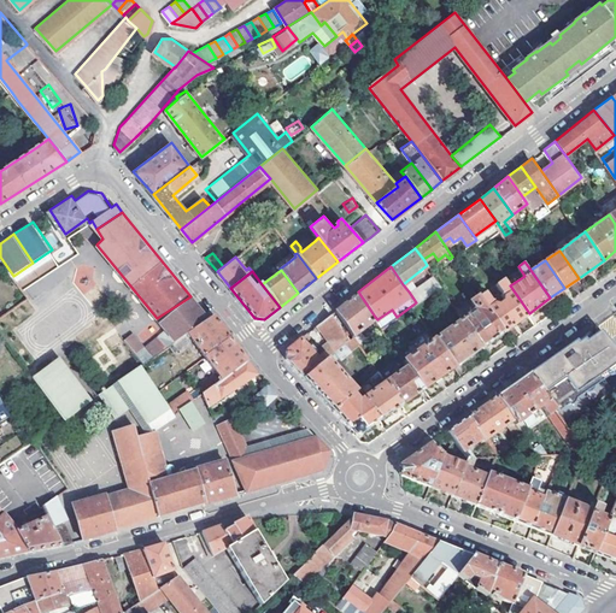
[(409,292),(416,302),(441,284),(433,273),(409,292)]
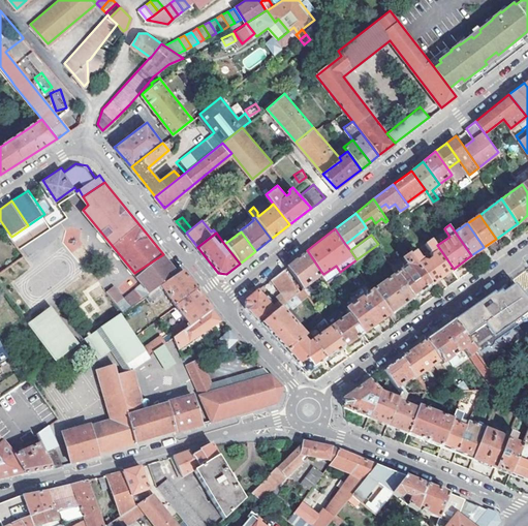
[(454,269),(437,245),(431,238),(426,242),(431,249),(430,250),(432,253),(432,257),(428,259),(425,258),(423,255),(421,256),(415,248),(412,251),(410,252),(432,284),(454,269)]
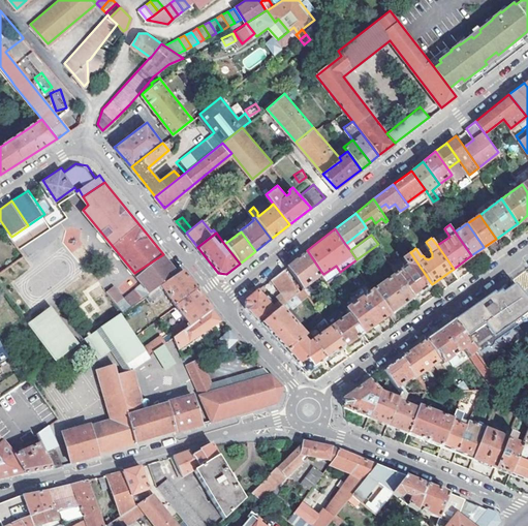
[(321,272),(307,250),(288,266),(303,285),(321,272)]
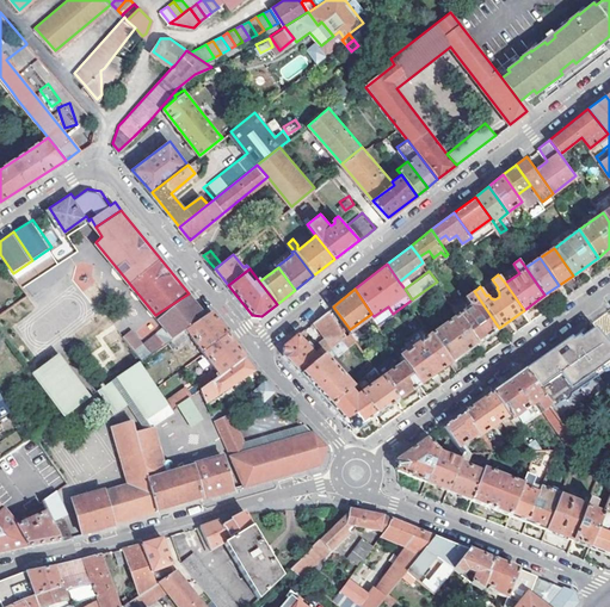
[(469,305),(458,313),(479,342),(499,328),(474,291),(473,290),(466,295),(470,303),(469,305)]
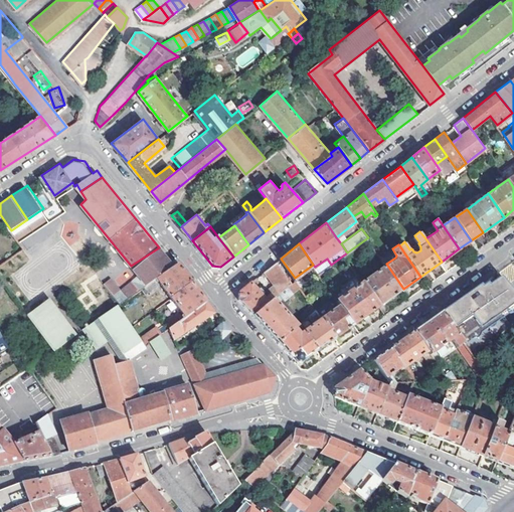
[(173,265),(159,247),(131,266),(139,275),(146,284),(152,280),(155,278),(173,265)]
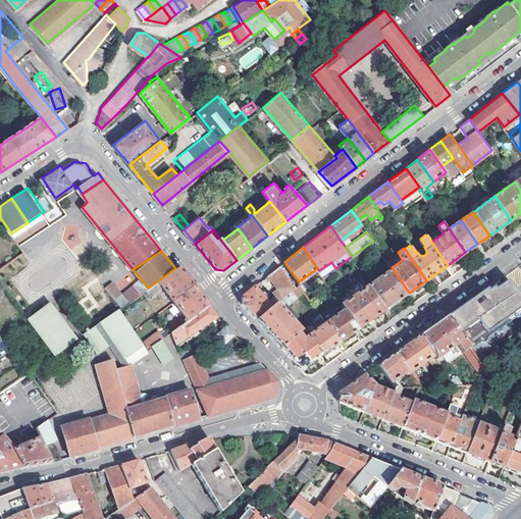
[(295,284),(280,264),(269,273),(277,286),(272,290),(275,295),(278,299),(291,288),(295,284)]
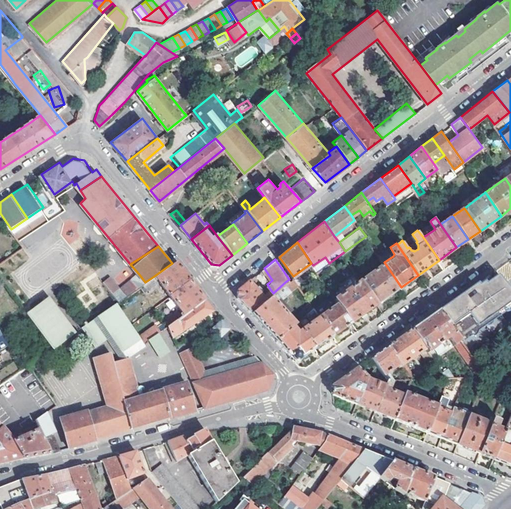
[(158,277),(170,294),(192,279),(177,260),(172,263),(154,276),(156,279),(158,277)]
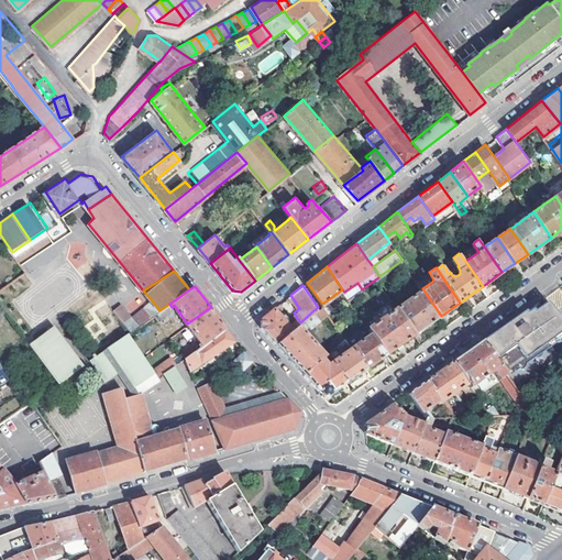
[(422,288),(397,307),(415,333),(441,316),(422,288)]
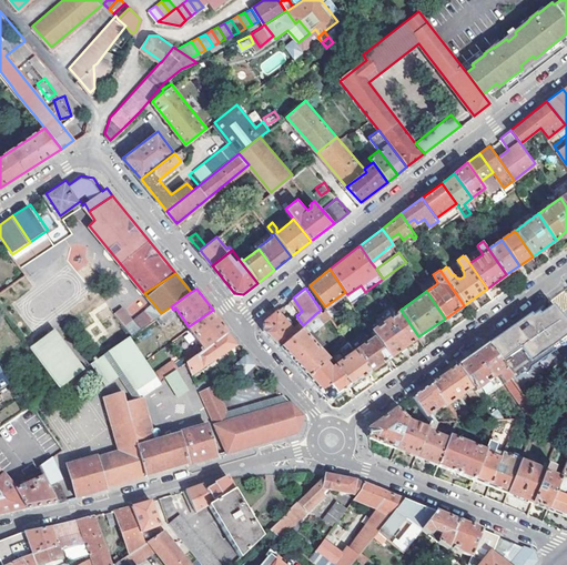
[(140,328),(132,318),(124,306),(122,303),(113,310),(131,334),(134,332),(140,328)]
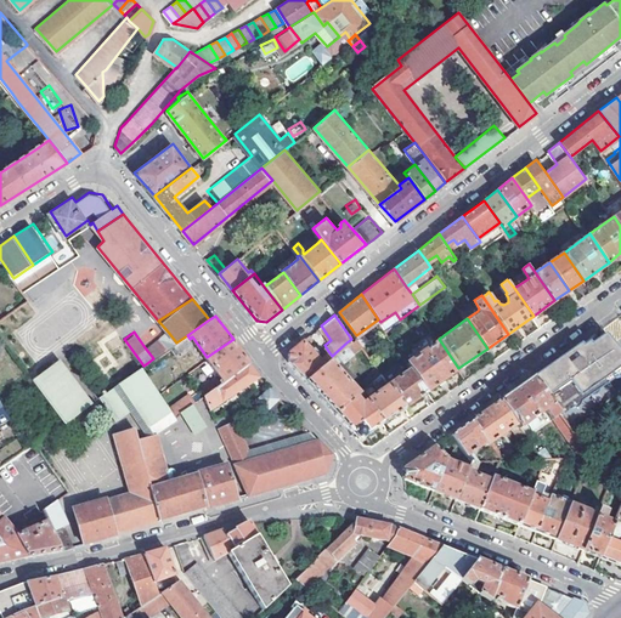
[(168,332),(145,347),(153,358),(159,355),(171,346),(176,342),(168,332)]
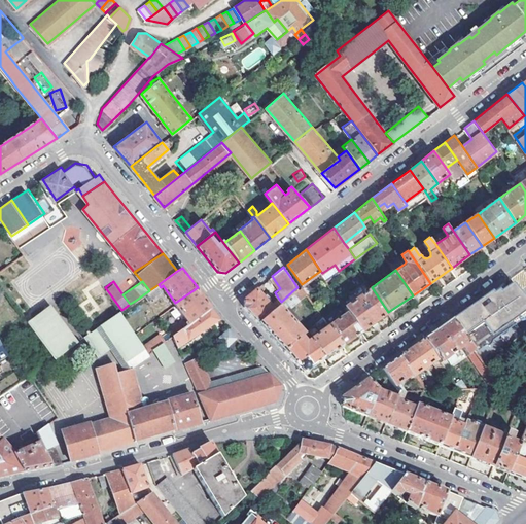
[(493,288),(452,317),(475,349),(483,361),(525,330),(525,295),(514,281),(502,289),(500,287),(494,291),(493,288)]
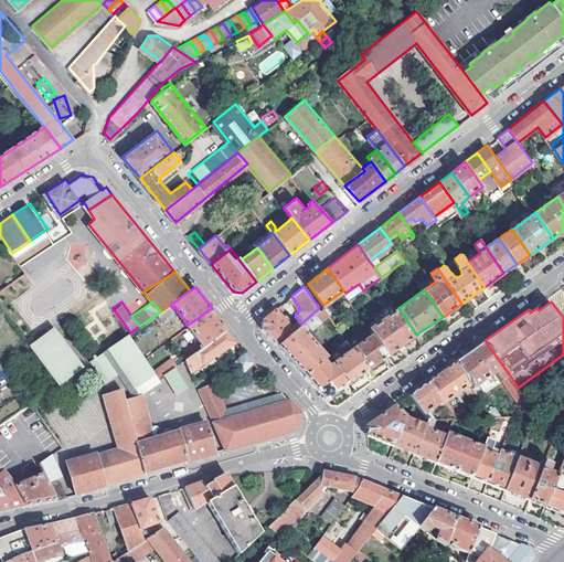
[(289,319),(287,317),(285,318),(283,316),(279,311),(285,307),(282,304),(263,318),(262,327),(278,346),(301,324),(298,319),(294,322),(294,325),(291,326),(287,320),(289,319)]
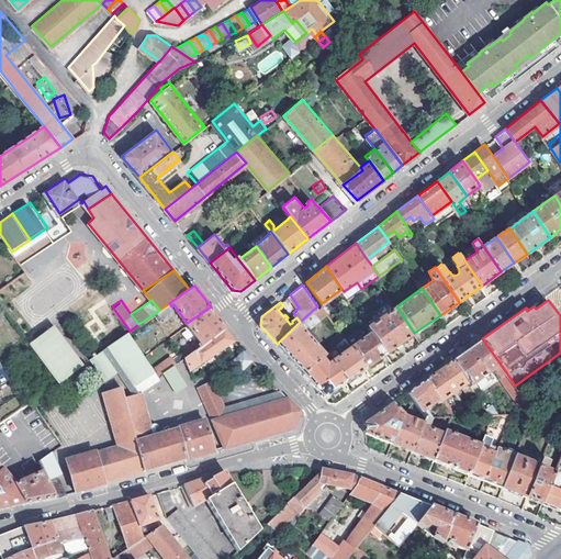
[(159,310),(155,313),(158,319),(169,310),(166,305),(159,310)]
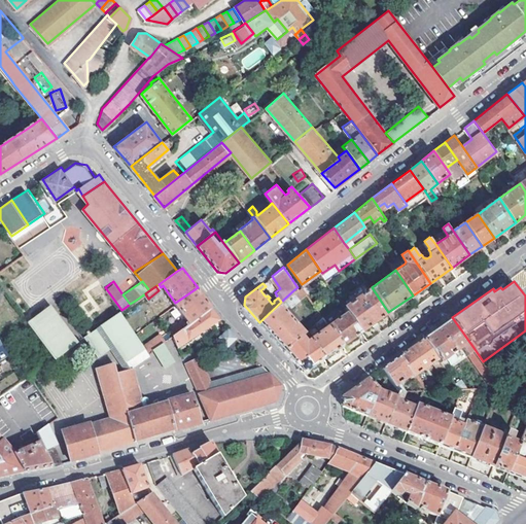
[(185,321),(187,323),(212,306),(198,287),(175,303),(187,320),(185,321)]
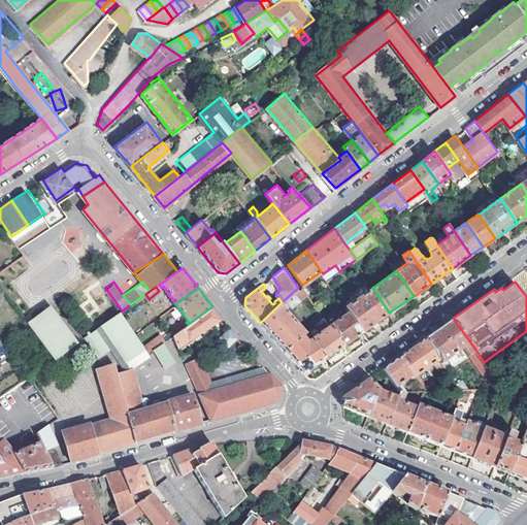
[(350,312),(363,331),(389,313),(372,288),(346,306),(350,312)]
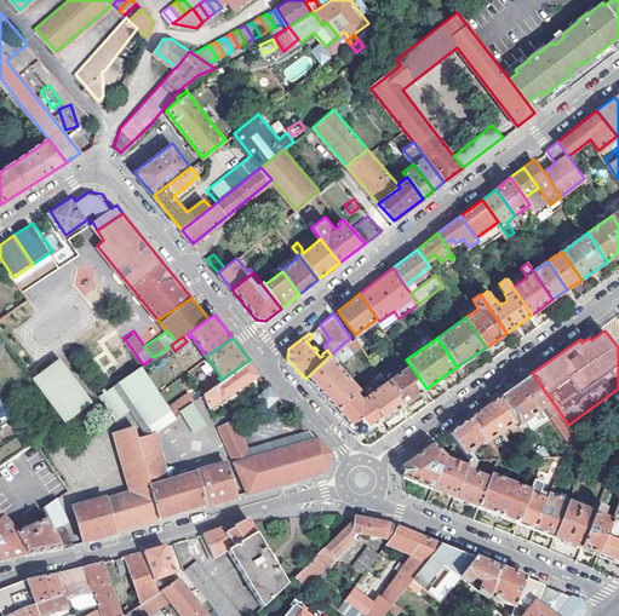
[(344,358),(353,351),(345,341),(331,355),(305,379),(336,412),(356,395),(360,391),(333,362),(340,355),(344,358)]
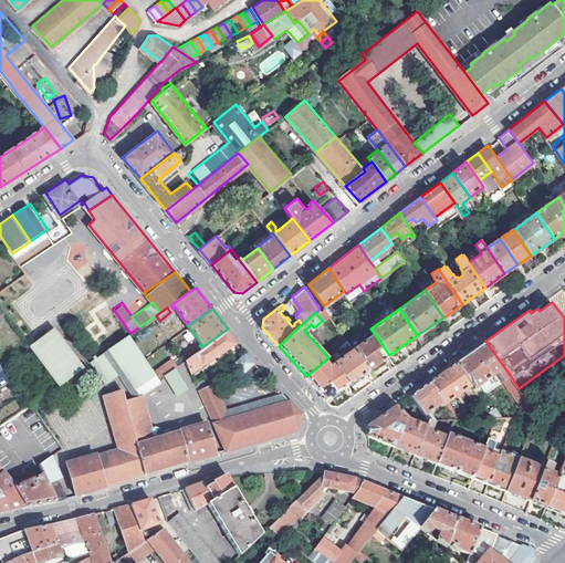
[(145,323),(139,326),(134,331),(137,335),(147,327),(145,323)]
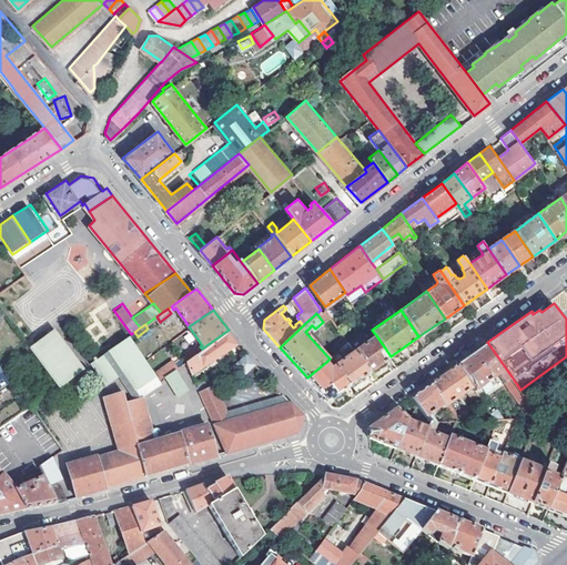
[(49,332),(31,347),(59,385),(79,371),(80,372),(84,370),(83,367),(83,366),(54,328),(49,332)]
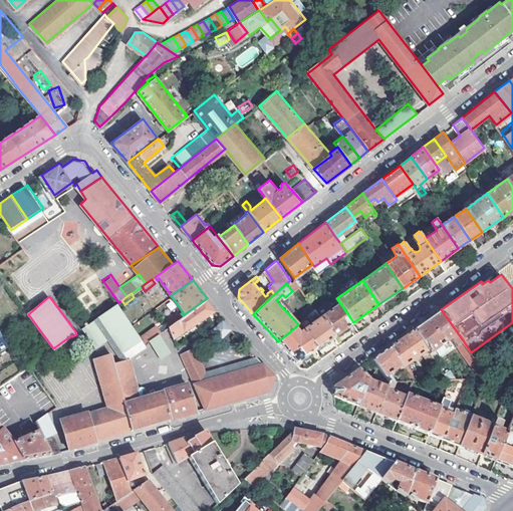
[(207,298),(183,315),(175,320),(169,325),(174,337),(215,309),(207,298)]
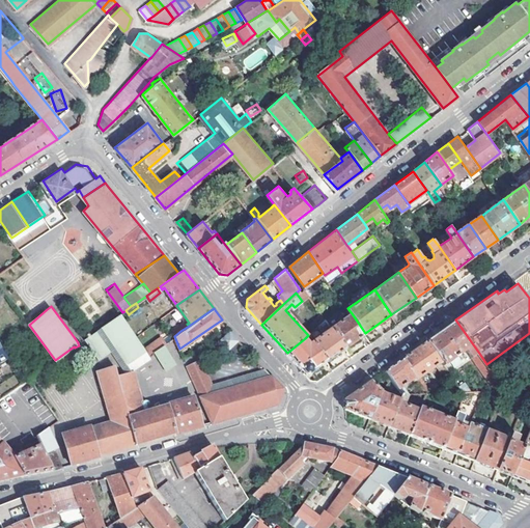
[(121,313),(102,326),(127,361),(131,360),(147,350),(145,346),(124,317),(121,313)]
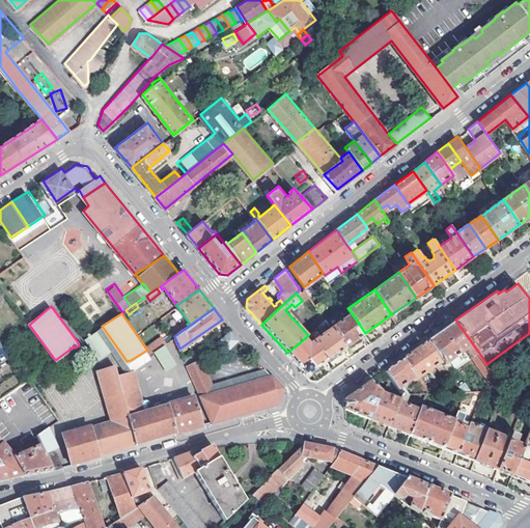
[(352,313),(332,327),(346,346),(365,333),(352,313)]
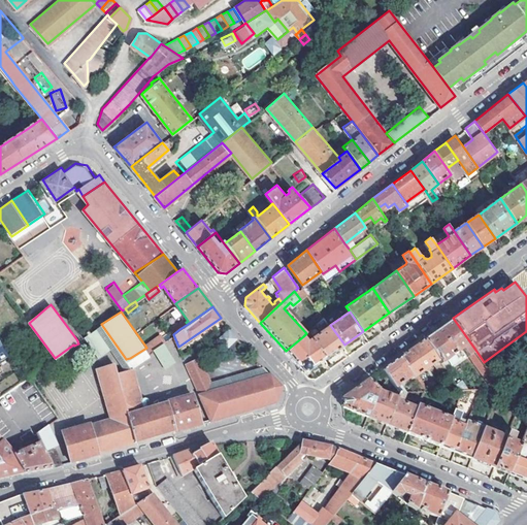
[(453,318),(425,337),(439,358),(442,361),(464,346),(469,354),(475,350),(453,318)]
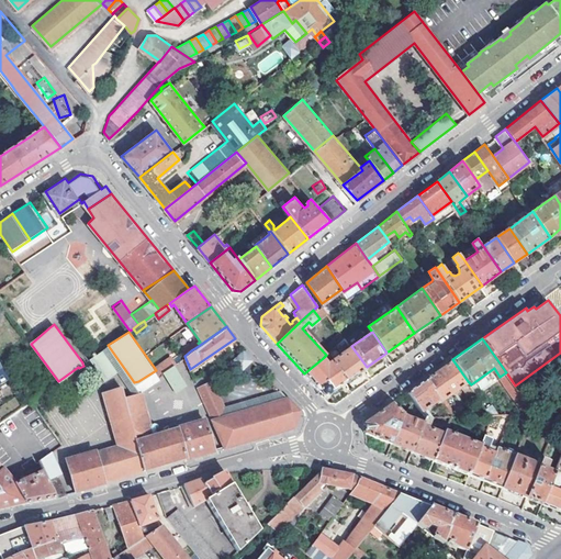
[(188,346),(191,350),(200,345),(198,343),(194,342),(188,346)]
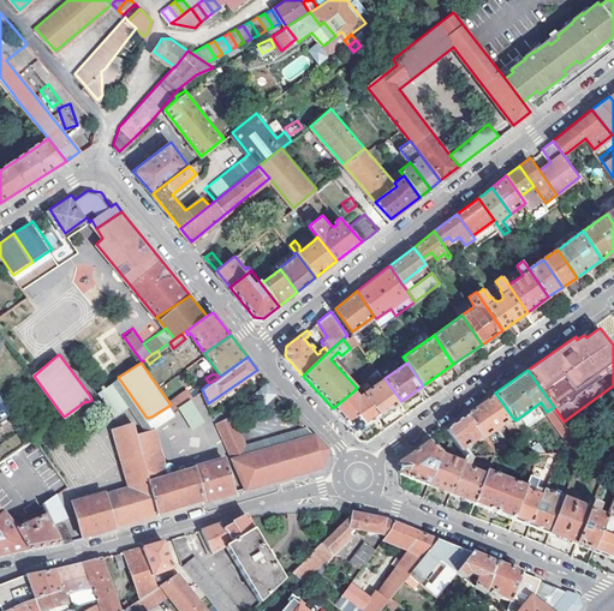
[(198,383),(202,389),(209,383),(206,378),(198,383)]
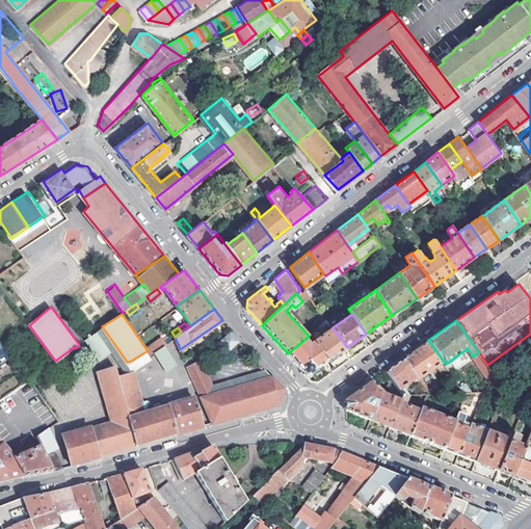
[(232,327),(221,338),(231,347),(241,338),(232,327)]
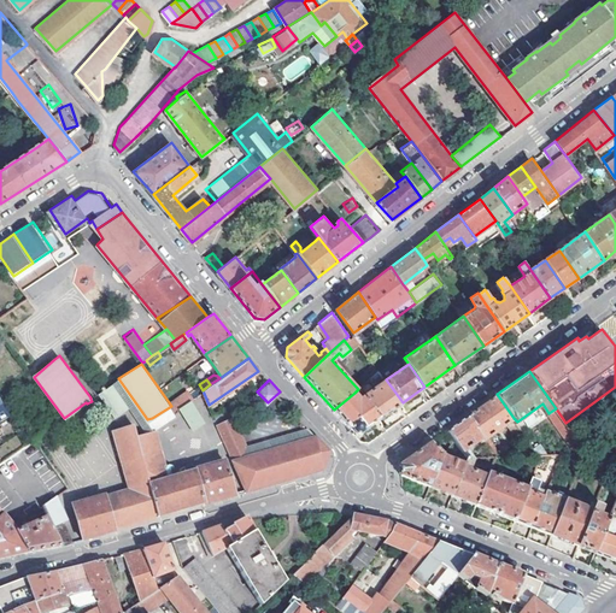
[(363,395),(380,419),(403,402),(386,379),(363,395)]
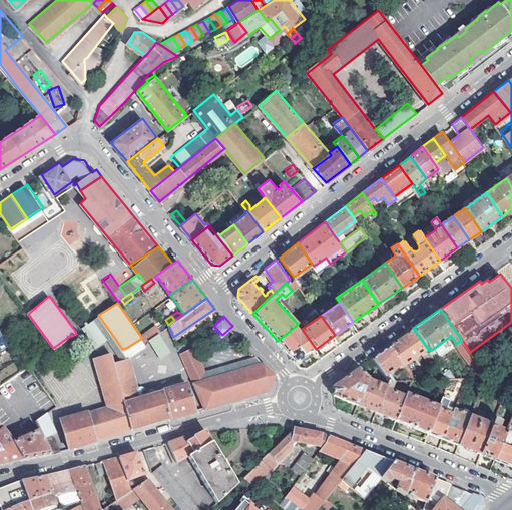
[(156,324),(146,331),(150,337),(158,332),(160,330),(156,324)]
